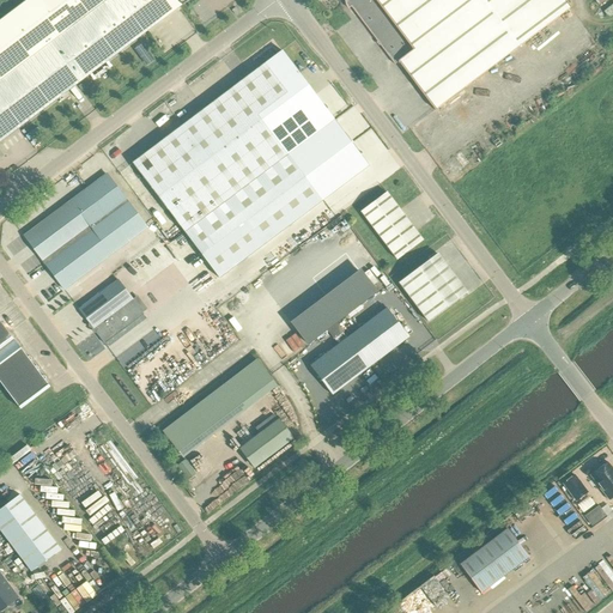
[(26,0),(0,20),(0,143),(189,0),(26,0)]
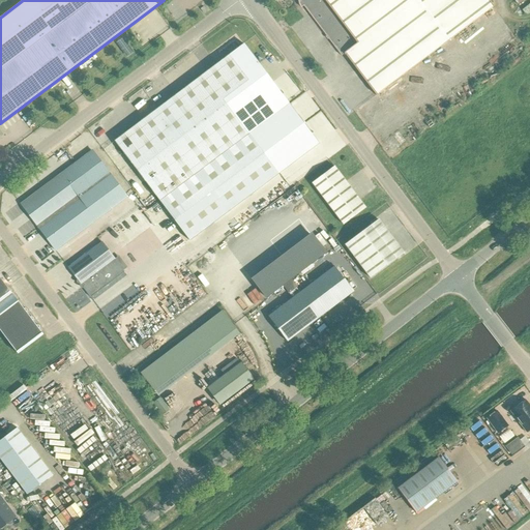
[(344,54),(376,96),(493,8),(487,0),(298,0),(299,3),(300,5),(301,8),(303,6),(341,56),(344,54)]
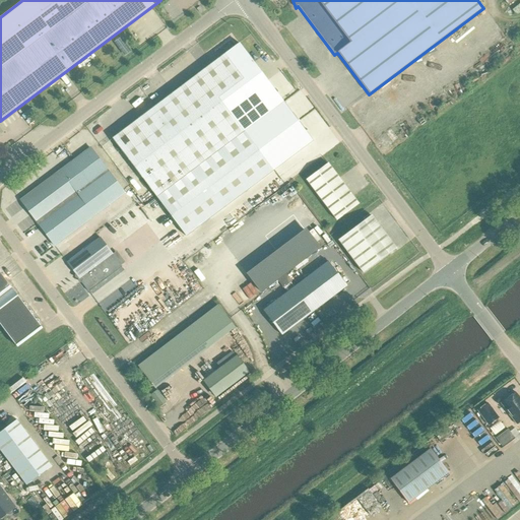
[(164,102),(113,139),(156,198),(283,103),(239,45),(212,64),(210,66),(203,72),(174,93),(164,102)]
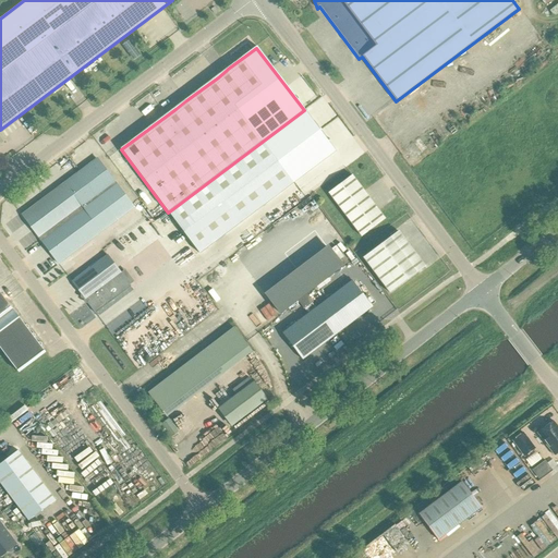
[(304,110),(168,213),(199,254),(335,153),(304,110)]
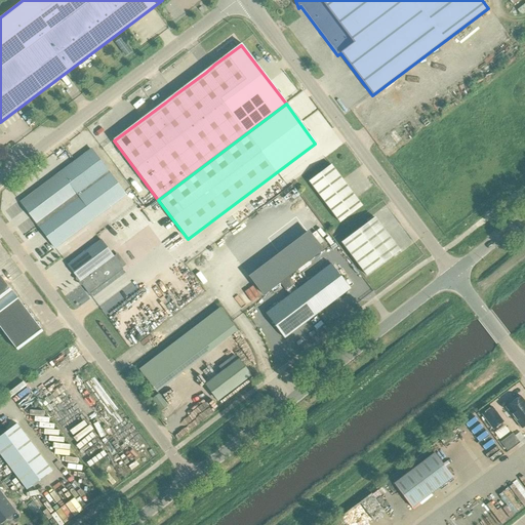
[(91,150),(75,162),(21,203),(55,249),(126,196),(91,150)]
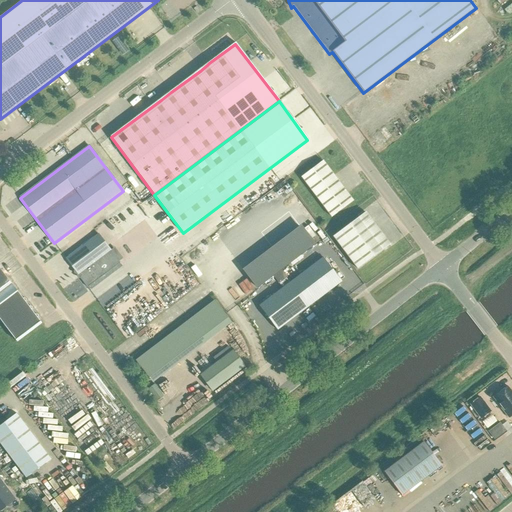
[(331,218),(353,201),(323,161),(301,177),(331,218)]
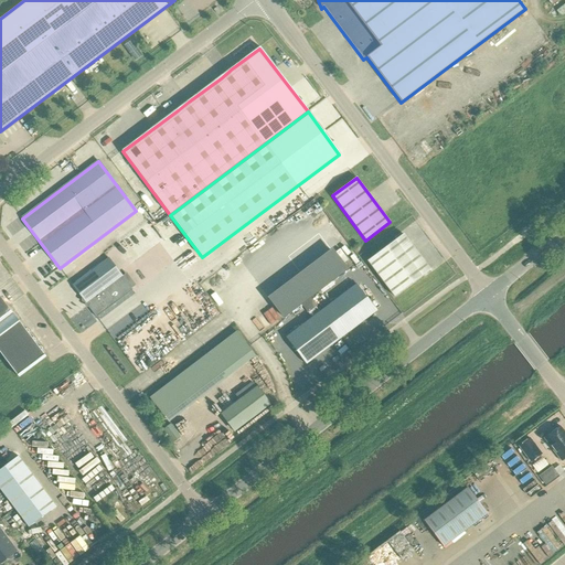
[(134,263),(159,243),(145,223),(118,243),(134,263)]
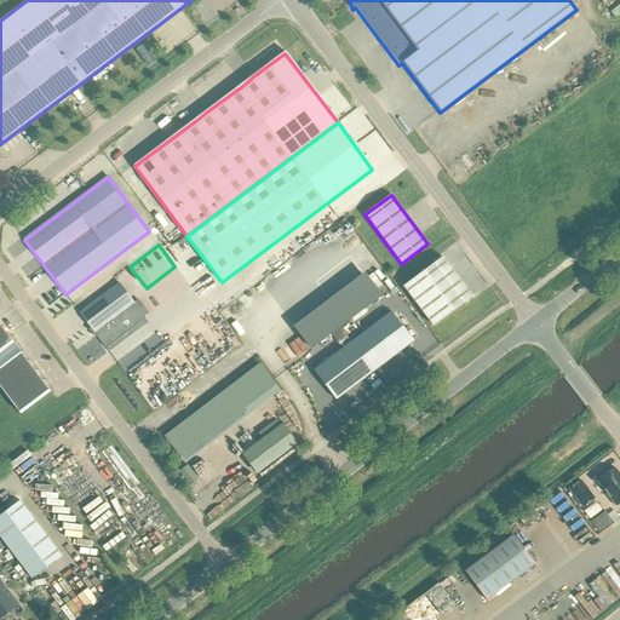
[(472,297),(442,258),(403,287),(434,326),(472,297)]
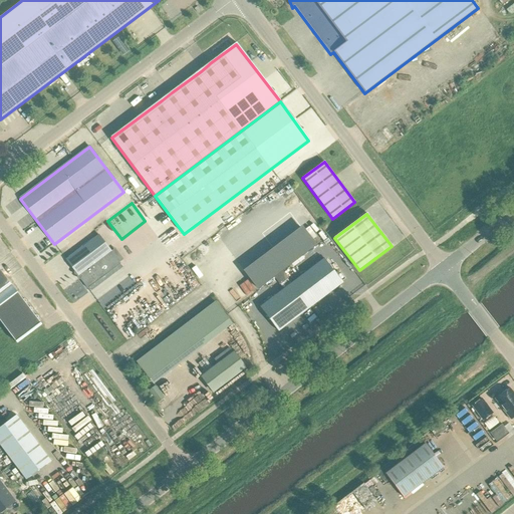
[(300,228),(239,268),(252,289),(315,247),(310,239),(315,236),(309,227),(302,231),(300,228)]
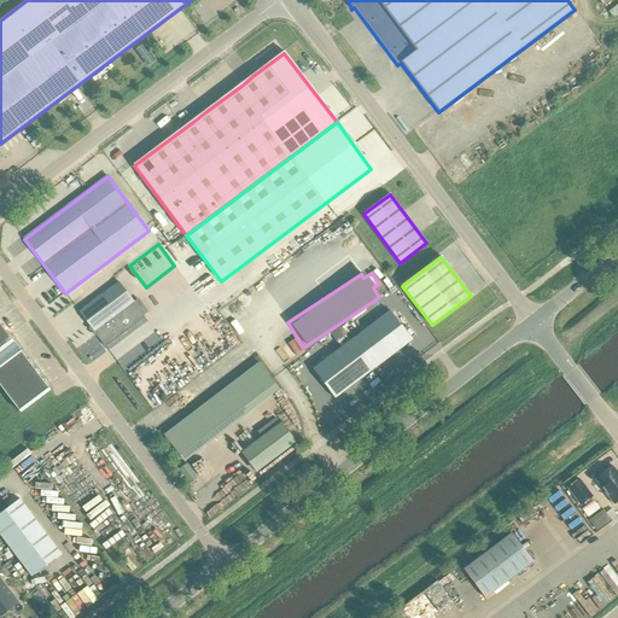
[(106,348),(145,318),(120,284),(80,313),(92,327),(91,328),(106,348)]
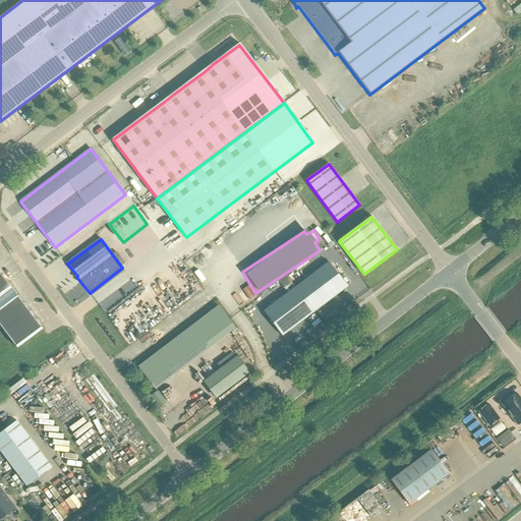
[(314,311),(347,287),(329,263),(296,287),(314,311)]
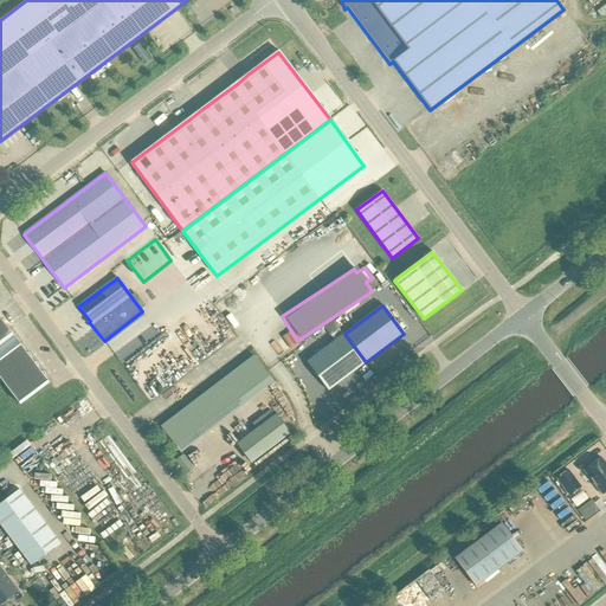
[(49,384),(0,317),(0,378),(20,405),(49,384)]
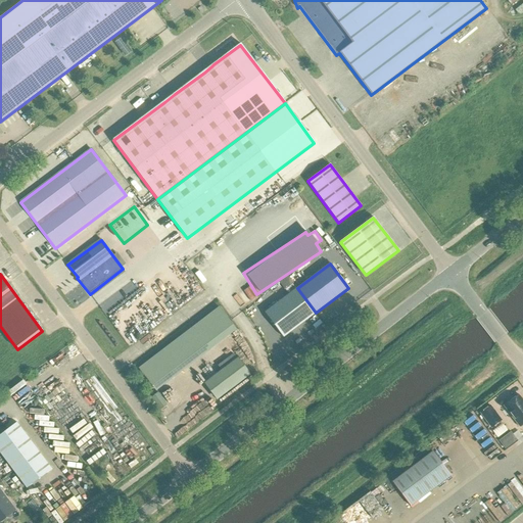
[(278,281),(287,292),(294,286),(289,280),(285,276),(278,281)]
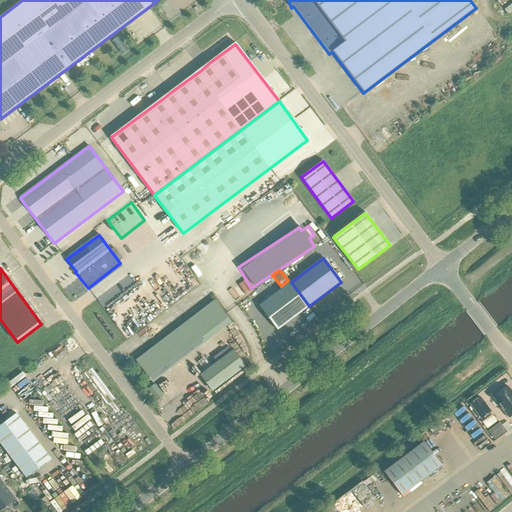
[(81,296),(73,282),(64,287),(72,301),(81,296)]
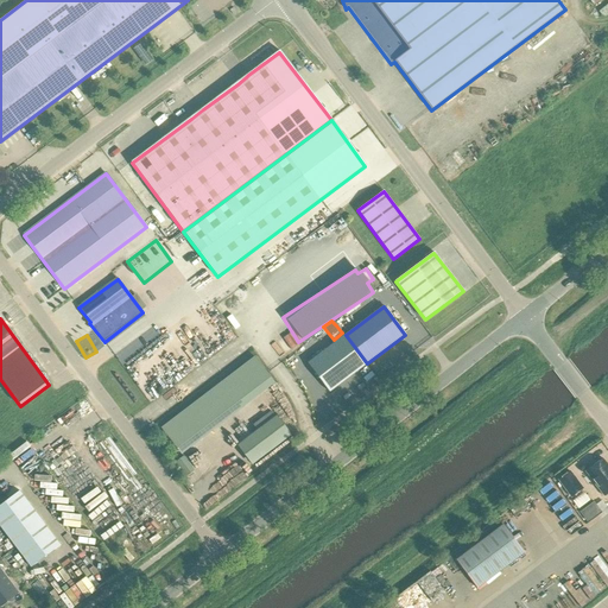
[(329,393),(367,363),(346,335),(308,363),(329,393)]
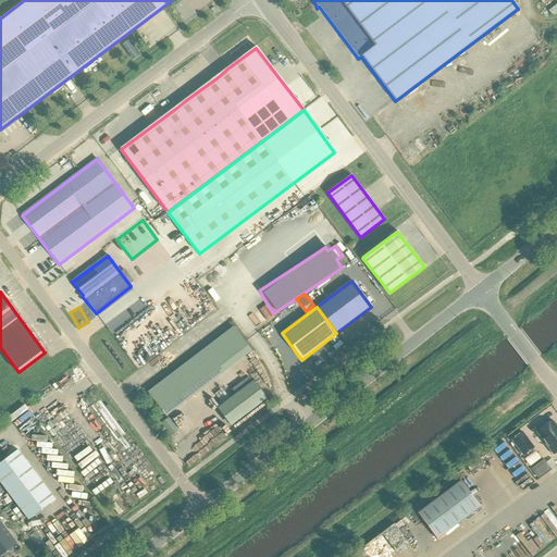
[(233,329),(144,390),(160,415),(250,354),(233,329)]
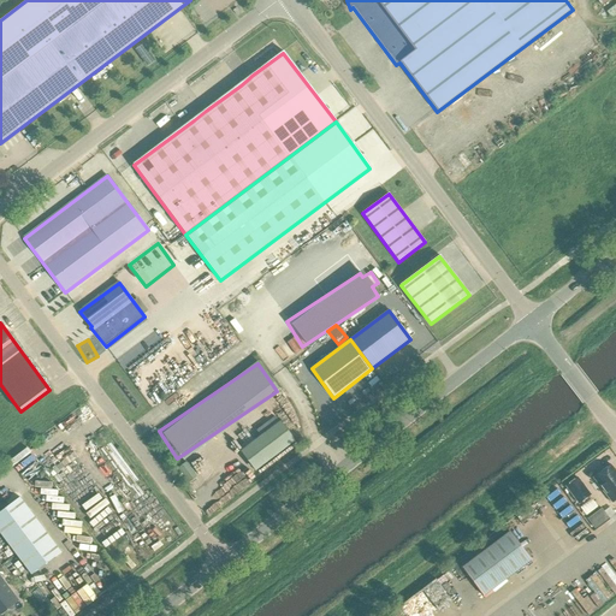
[(283,426),(244,455),(256,471),(295,440),(283,426)]
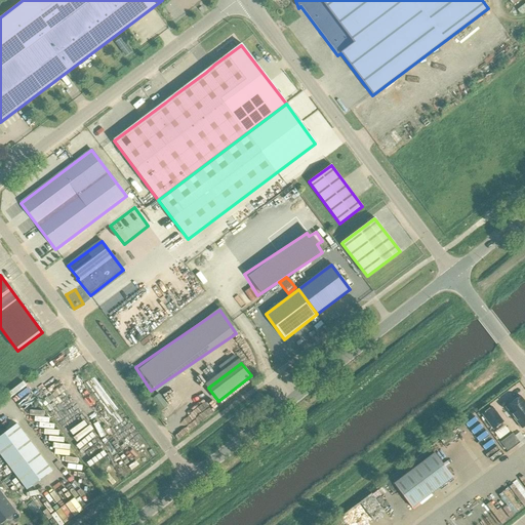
[(166,405),(158,395),(152,400),(159,410),(166,405)]
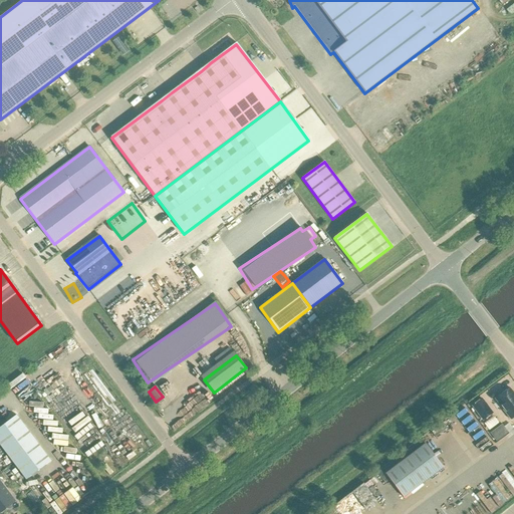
[(495,400),(511,420),(513,417),(513,394),(509,389),(495,400)]
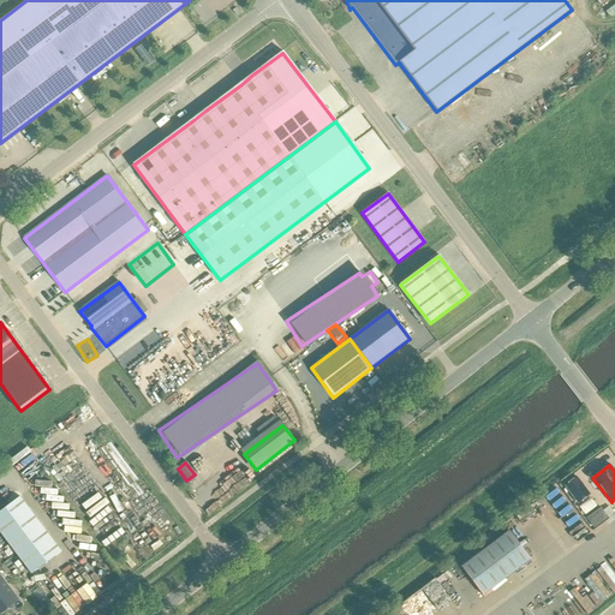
[(577,476),(563,485),(578,503),(591,494),(577,476)]
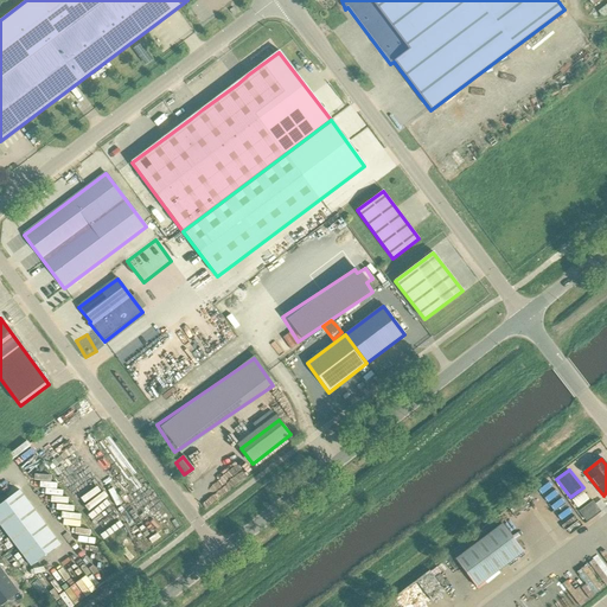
[(19,491),(0,504),(0,525),(31,567),(61,544),(19,491)]
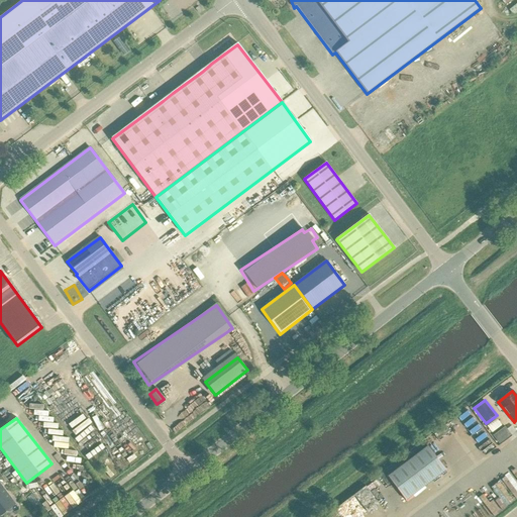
[(496,420),(487,427),(491,431),(499,425),(496,420)]
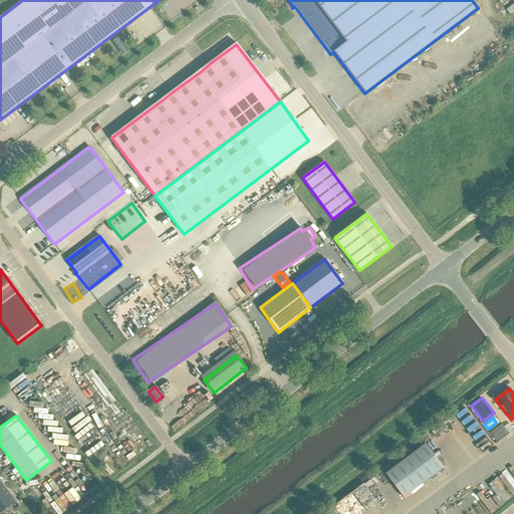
[(495,442),(507,432),(500,424),(488,434),(495,442)]
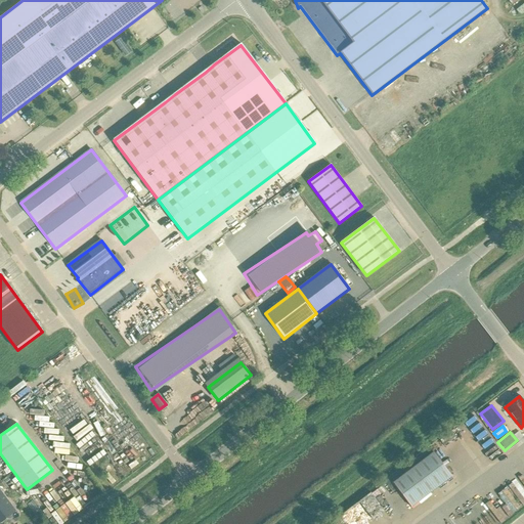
[(451,477),(433,452),(393,483),(411,508),(451,477)]
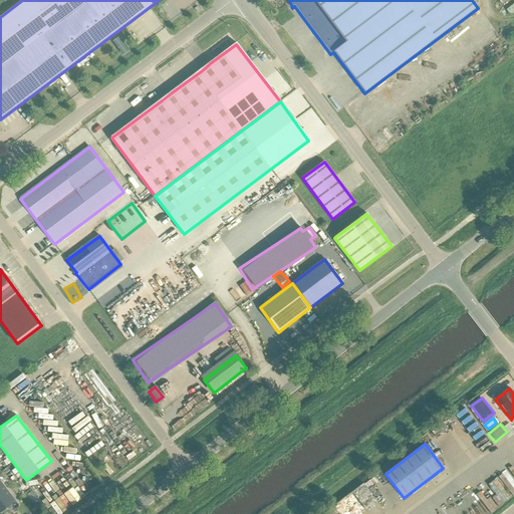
[(0,481),(0,512),(6,508),(6,509),(9,509),(12,507),(12,505),(12,504),(15,501),(11,496),(0,481)]
